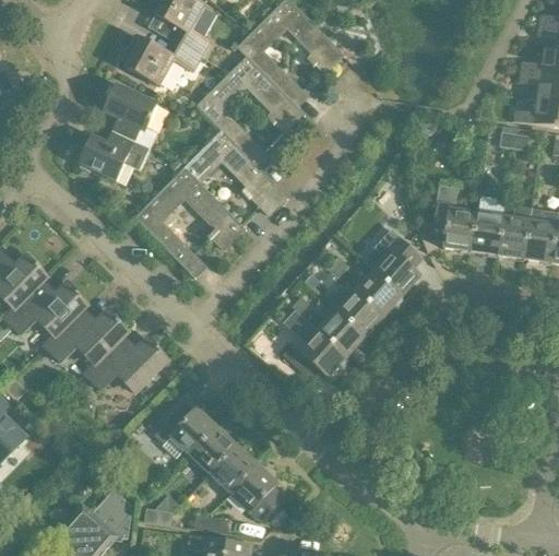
[(214,46),(209,43),(210,42),(190,31),(204,6),(194,0),(162,0),(155,14),(165,20),(157,32),(171,40),(171,39),(201,57),(206,60),(214,46)]
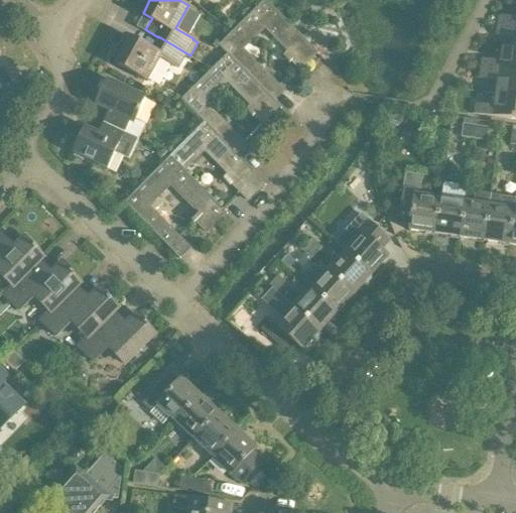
[(262,0),(219,43),(227,51),(277,103),(278,102),(275,99),(272,95),(281,86),(279,84),(243,47),(265,25),(288,49),(284,54),(290,60),(292,58),(300,68),(316,50),(318,52),(318,51),(268,0),(262,0)]
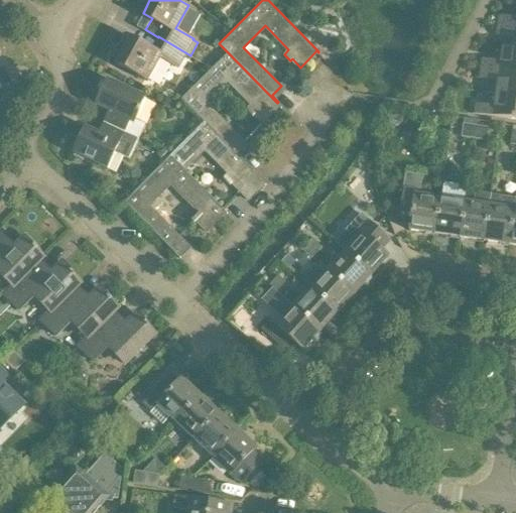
[(497,22),(515,25),(515,16),(512,16),(512,15),(499,13),(497,22)]
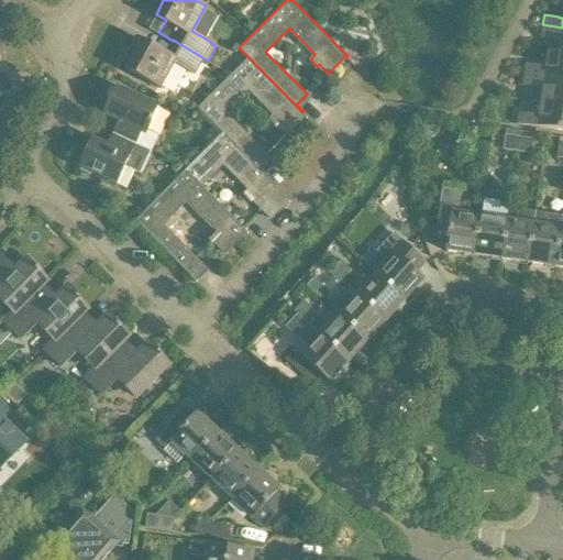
[(562,28),(542,24),(541,35),(555,37),(561,39),(559,52),(559,53),(562,53),(562,28)]
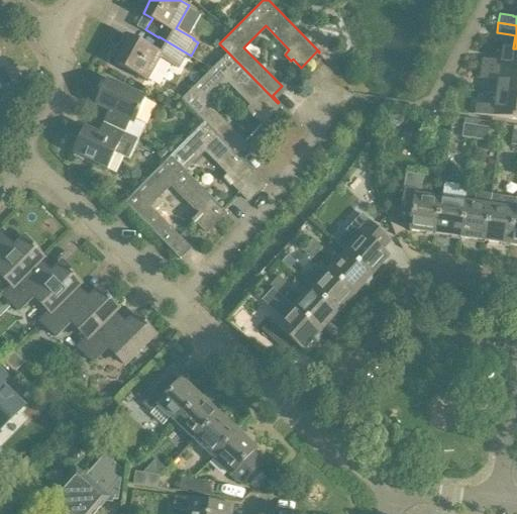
[(159,36),(159,37),(152,48),(130,35),(116,62),(147,79),(161,56),(179,66),(186,53),(159,36)]
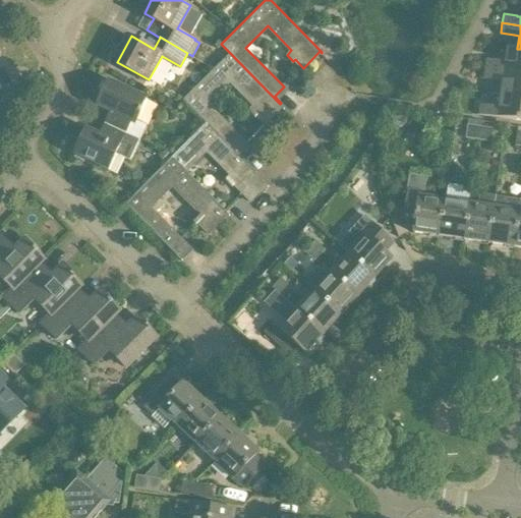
[(520,49),(517,49),(517,48),(507,47),(505,60),(501,60),(501,59),(486,57),(485,66),(520,71),(520,49)]
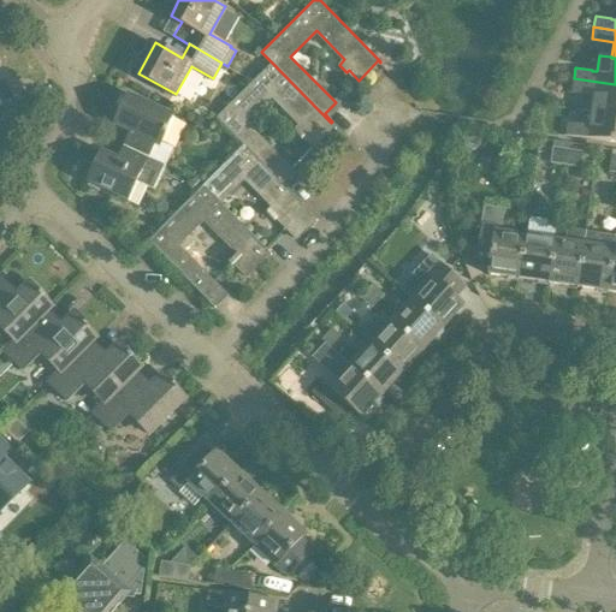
[(271,61),(217,117),(243,143),(244,143),(259,156),(271,146),(246,122),(272,95),(301,124),(295,130),(302,137),(304,135),(314,144),(335,125),(336,126),(337,126),(332,122),(331,123),(271,61)]
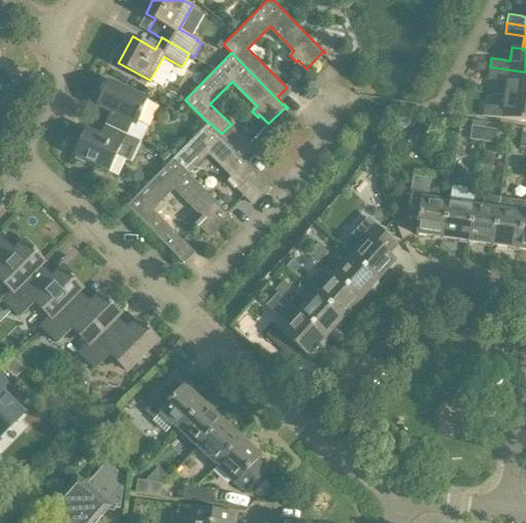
[(525,72),(490,67),(488,77),(502,79),(508,79),(505,94),(525,96),(525,72)]
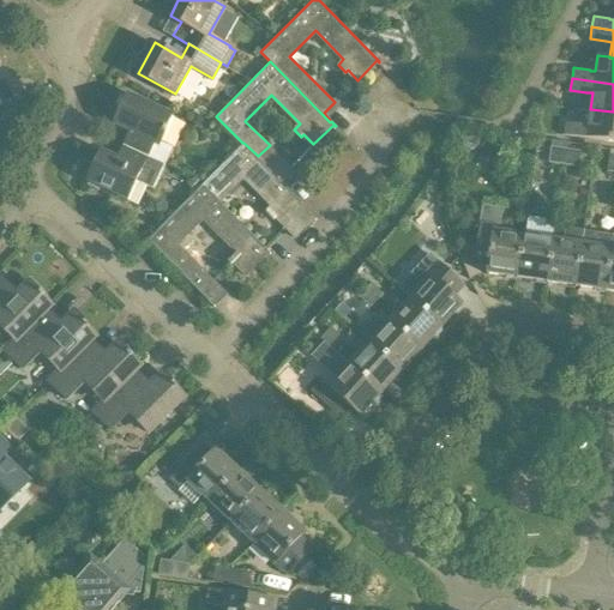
[(124,144),(164,163),(173,146),(161,140),(167,128),(166,128),(173,114),(127,92),(113,122),(130,131),(124,144)]
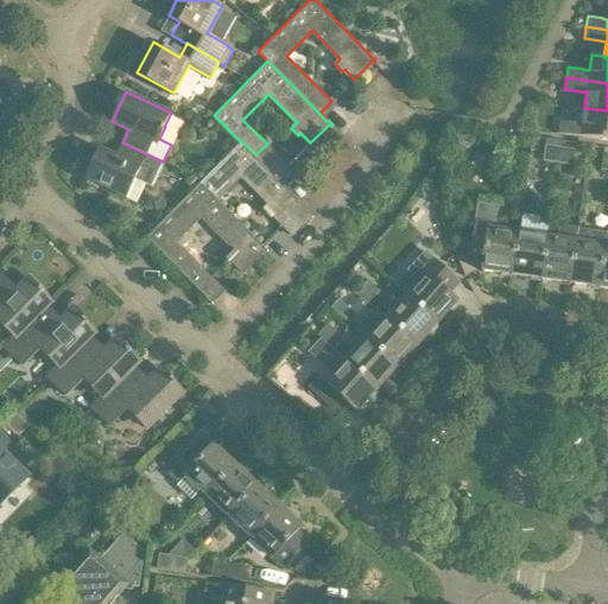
[(607,110),(584,108),(582,124),(576,122),(561,120),(558,132),(607,138),(607,110)]
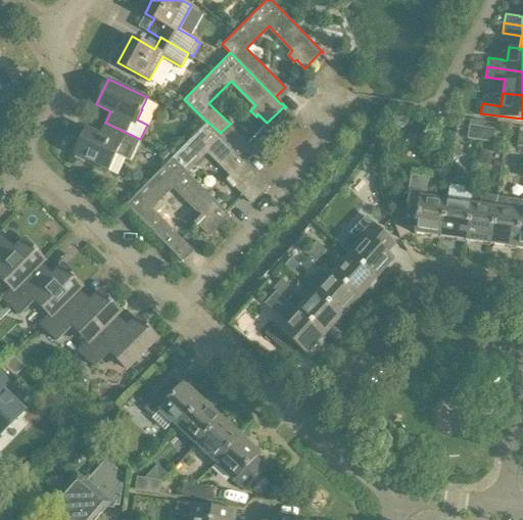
[(260,175),(241,155),(220,133),(207,122),(206,122),(172,156),(186,171),(187,170),(207,150),(232,175),(227,179),(233,186),(235,184),(251,200),(266,186),(257,178),(260,175)]
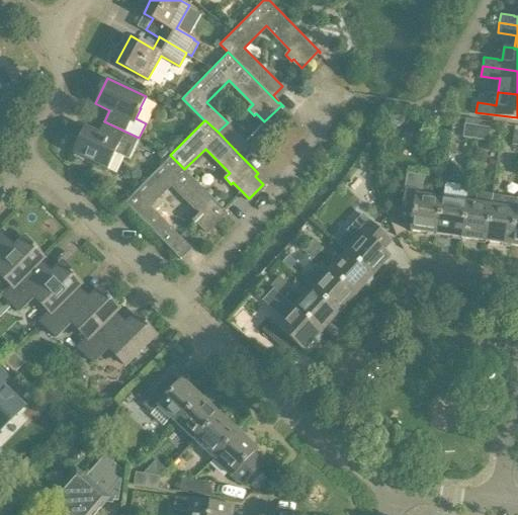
[(139,138),(104,121),(99,132),(84,125),(73,151),(115,171),(123,155),(130,158),(139,138)]
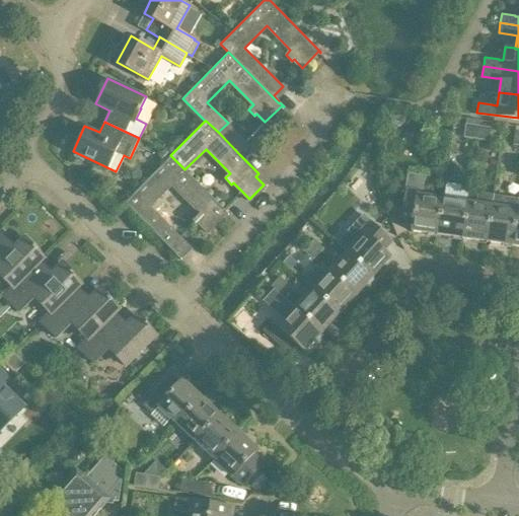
[(475,138),(477,125),(464,123),(462,136),(475,138)]
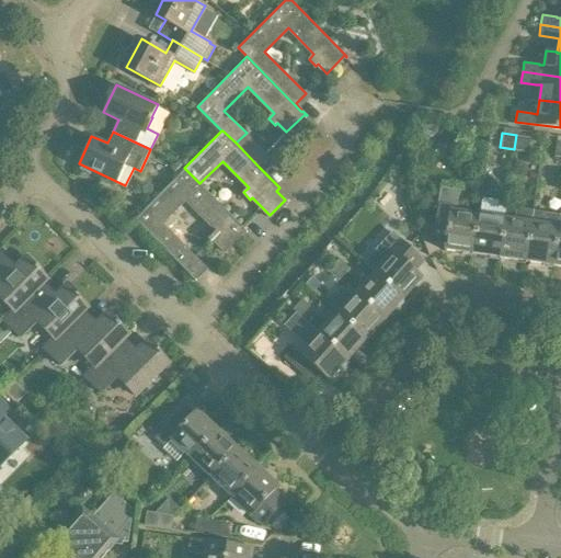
[(516,135),(514,149),(529,151),(530,137),(516,135)]
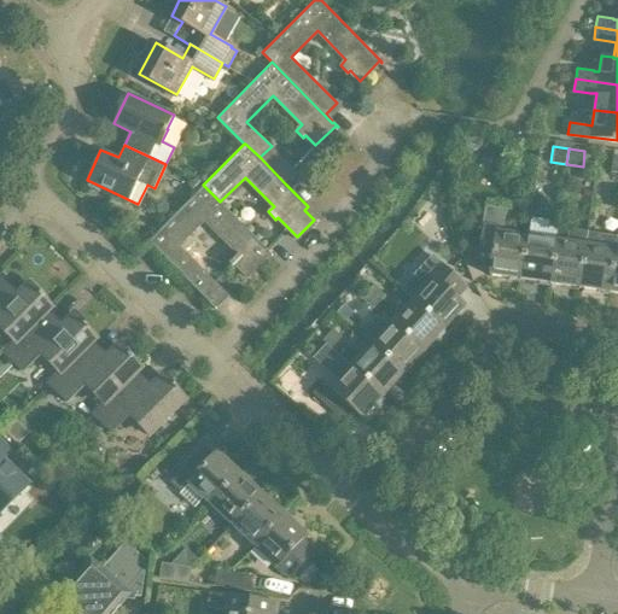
[(273,252),(221,200),(220,202),(203,185),(149,239),(215,307),(216,305),(211,300),(223,290),(178,244),(204,218),(238,252),(229,262),(232,264),(234,262),(248,275),(270,252),(272,253),(273,252)]
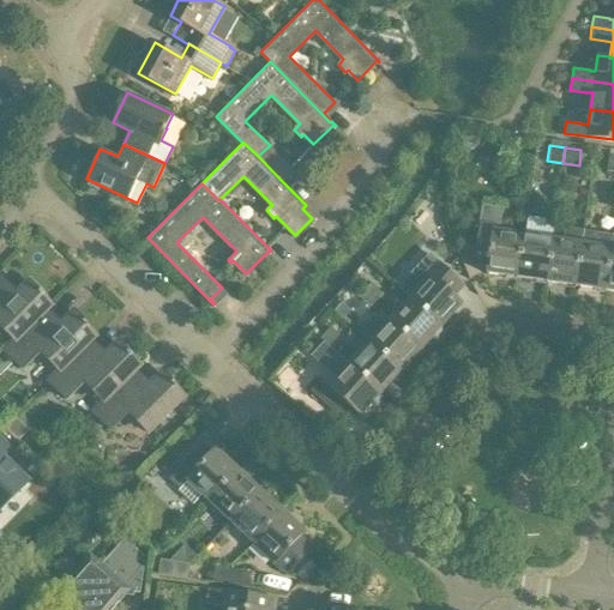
[(499,228),(503,206),(481,204),(473,261),(487,264),(486,271),(516,276),(522,231),(499,228)]
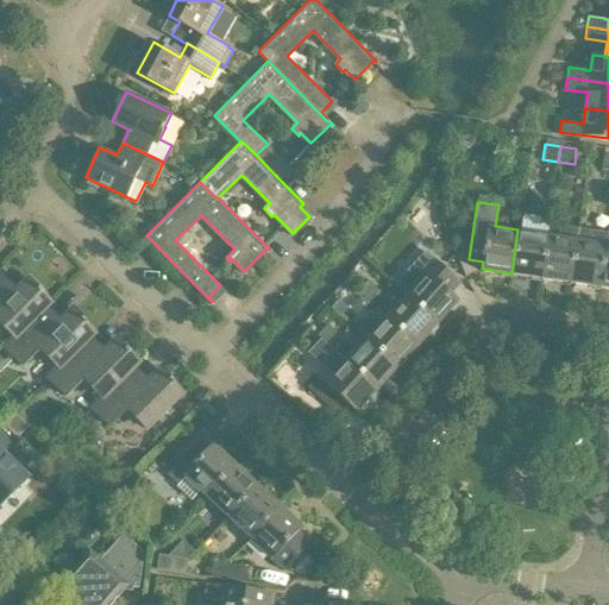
[(558,235),(547,234),(541,277),(570,282),(578,227),(564,225),(559,227),(558,235)]
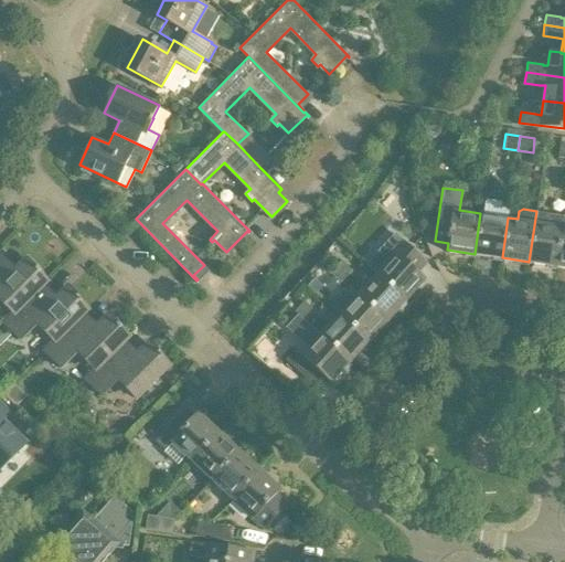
[(564,215),(536,211),(529,262),(556,266),(564,215)]
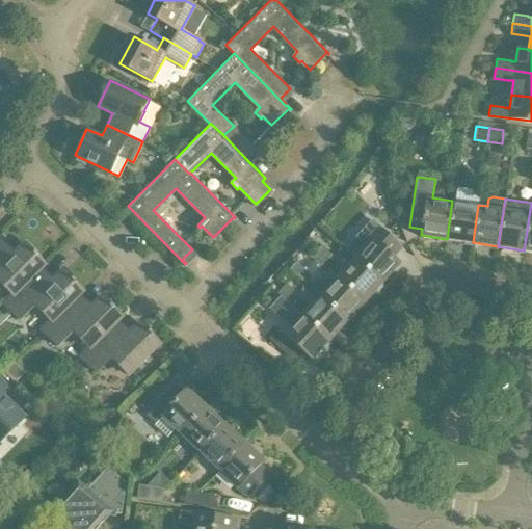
[(478,205),(452,201),(447,239),(473,242),(478,205)]
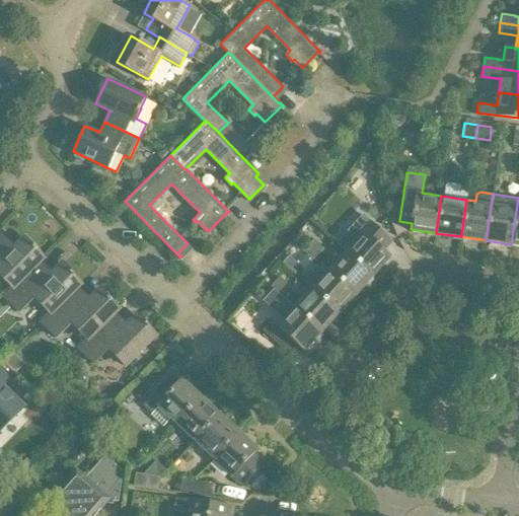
[(390,256),(382,249),(391,239),(363,214),(337,242),(346,250),(345,250),(373,276),(390,256)]
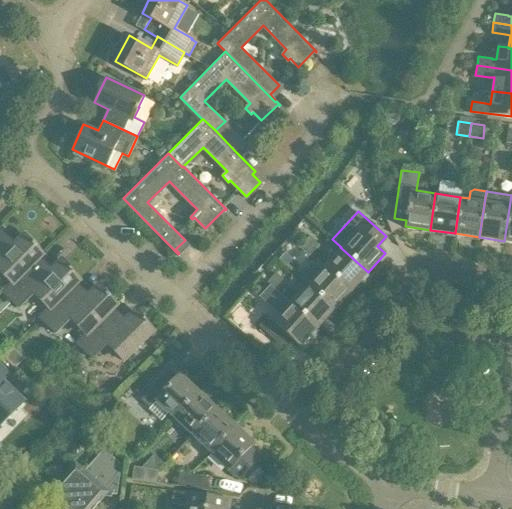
[(36,258),(37,259),(43,252),(25,234),(13,246),(0,232),(0,270),(12,282),(13,283),(36,258)]
